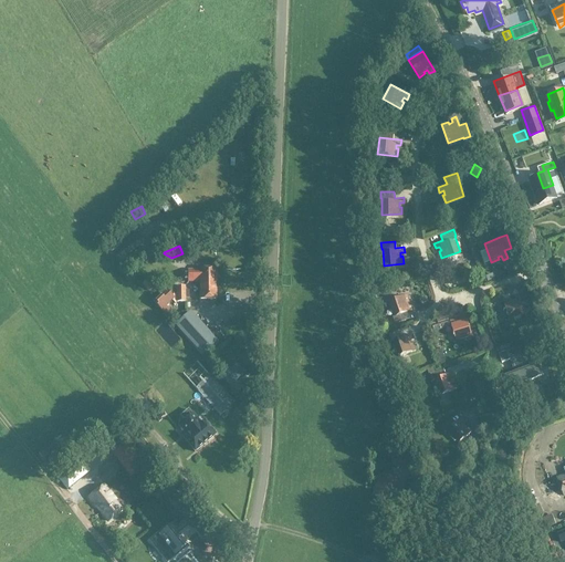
[(187,279),(198,279),(199,295),(215,295),(215,266),(187,266),(187,279)]
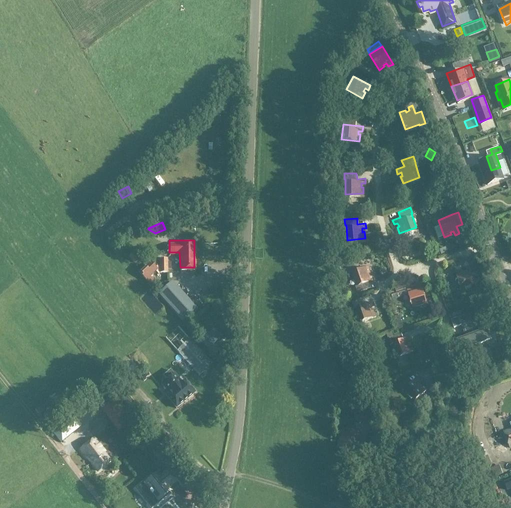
[(132,248),(127,253),(133,260),(138,255),(132,248)]
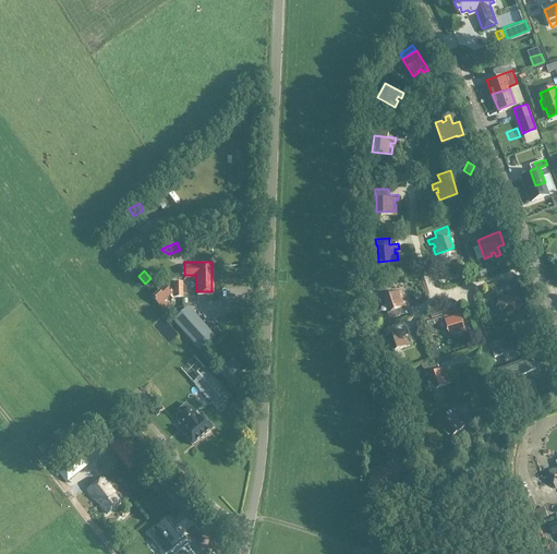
[(167,279),(162,282),(161,281),(149,292),(161,305),(166,301),(162,298),(170,290),(169,289),(172,286),(172,294),(182,296),(182,290),(184,290),(184,282),(182,282),(182,279),(167,279)]
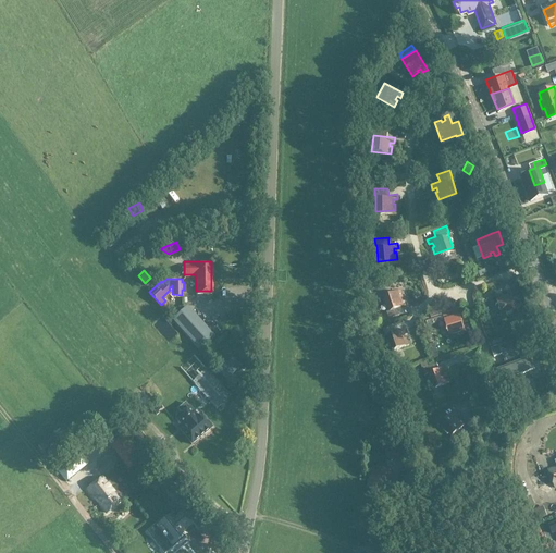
[(381,293),(386,308),(385,308),(387,316),(402,310),(399,304),(407,302),(405,294),(400,296),(399,292),(402,292),(399,286),(381,293)]
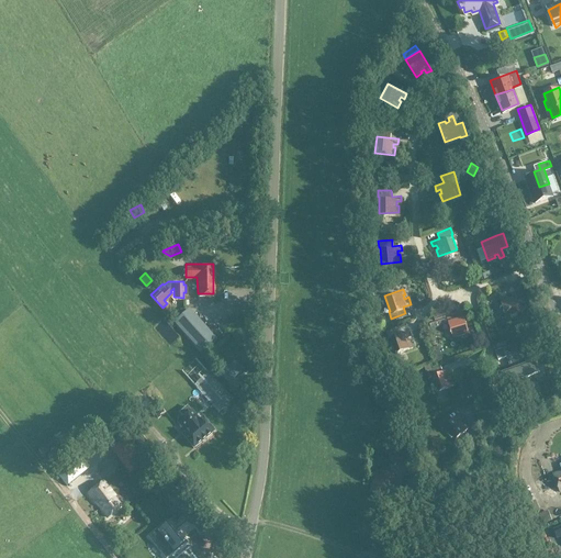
[(498,296),(505,314),(520,310),(514,289),(509,290),(511,294),(506,296),(506,293),(498,296)]
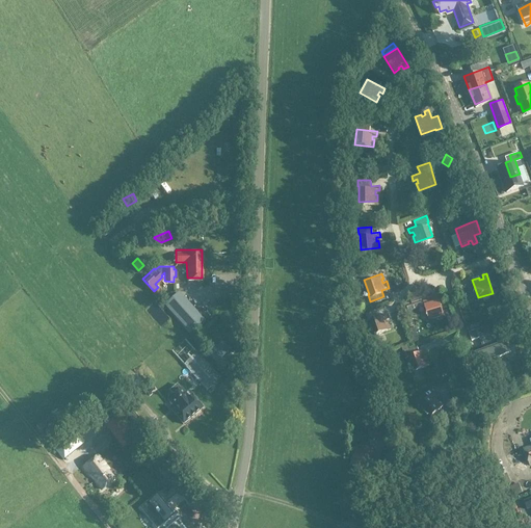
[(204,317),(178,289),(163,302),(188,331),(204,317)]
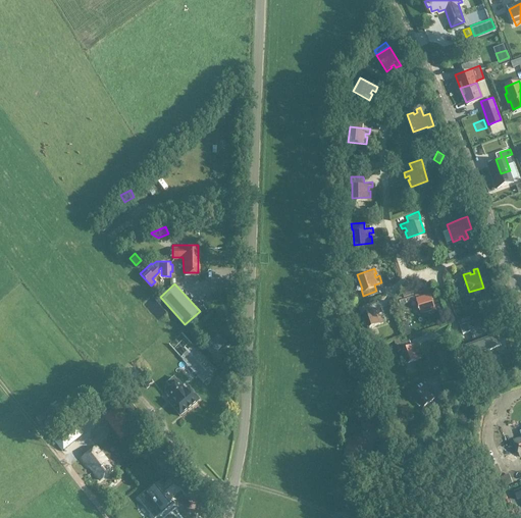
[(414,293),(419,310),(434,306),(428,286),(423,288),(424,292),(421,293),(420,291),(414,293)]
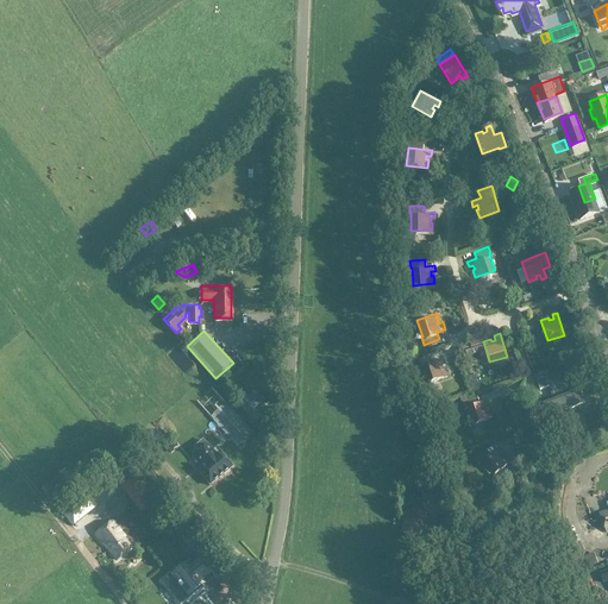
[(426,379),(446,372),(444,365),(442,366),(440,362),(444,360),(443,356),(420,363),(426,379)]
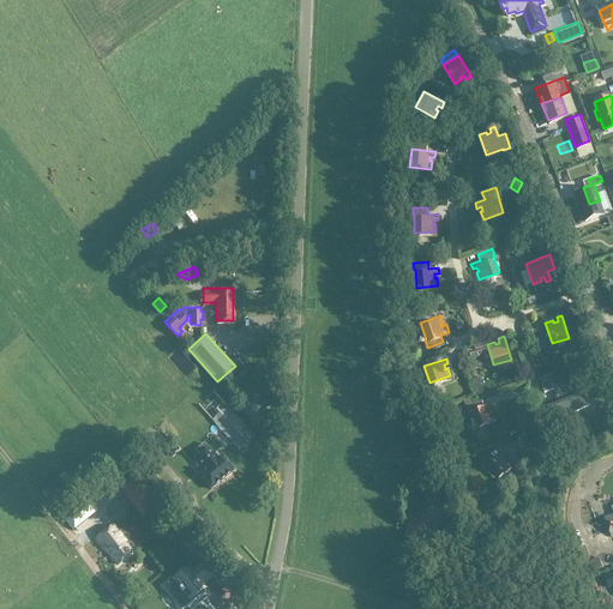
[(544,390),(565,381),(562,372),(540,380),(544,390)]
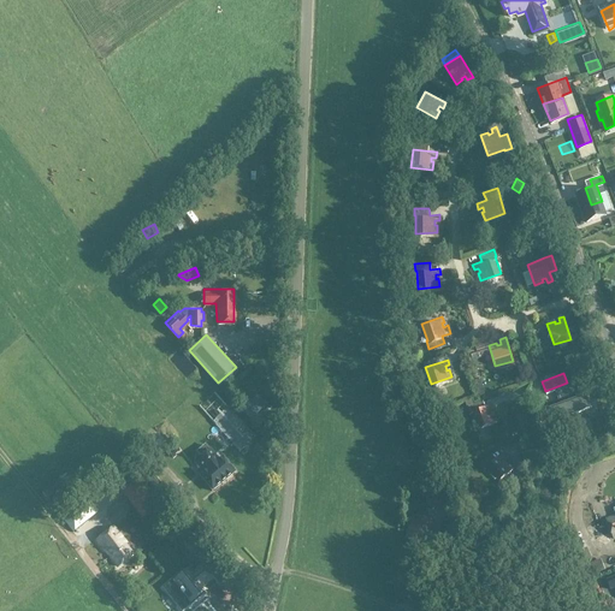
[(254,433),(213,389),(197,403),(232,442),(230,444),(237,452),(241,450),(238,448),(254,433)]
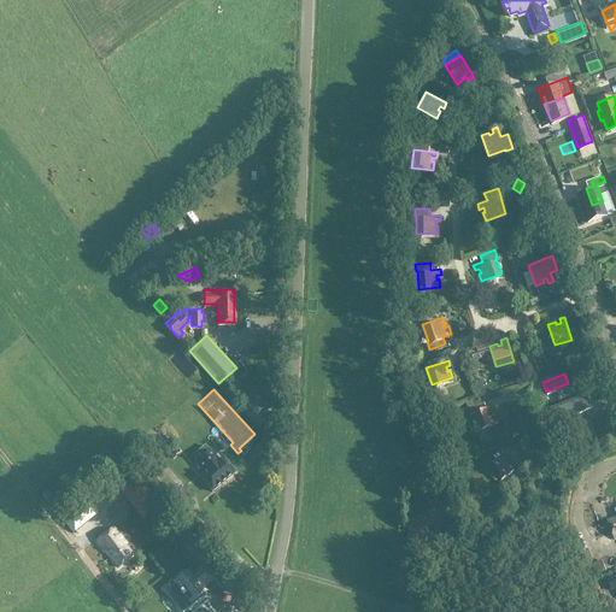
[(264,400),(256,392),(241,407),(251,416),(264,400)]
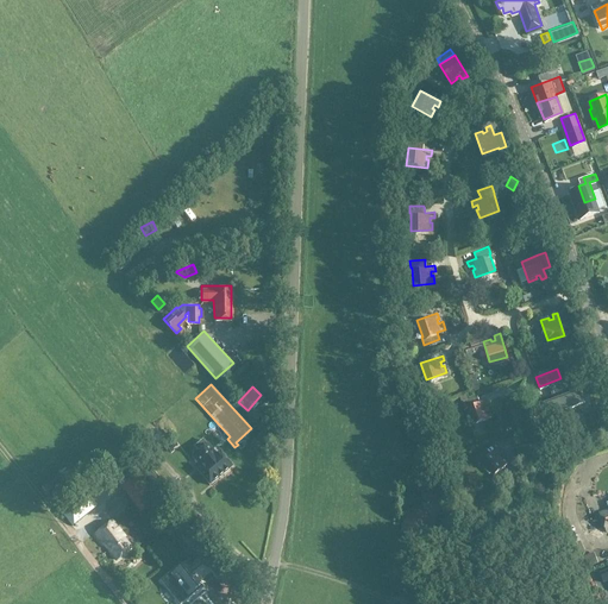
[(564,389),(552,394),(553,398),(539,403),(544,415),(546,414),(546,415),(569,411),(566,407),(584,400),(580,389),(565,394),(564,389)]
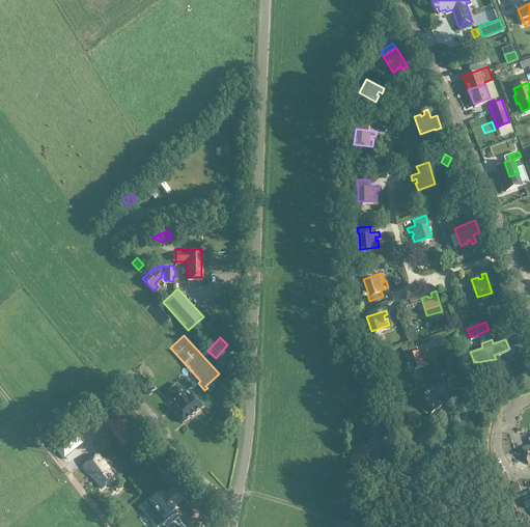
[(425,345),(417,349),(415,343),(402,348),(405,353),(406,353),(411,367),(428,361),(426,355),(424,355),(423,352),(427,351),(425,345)]
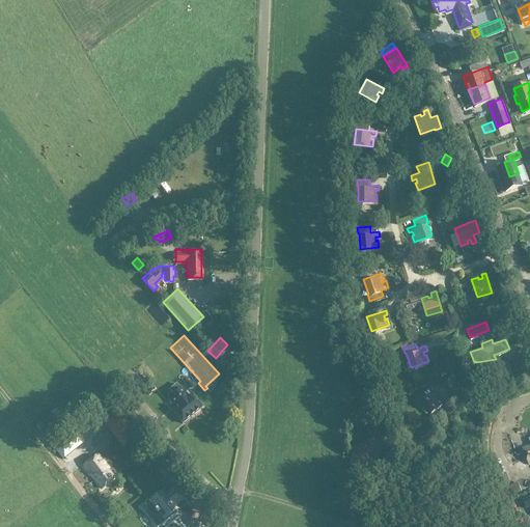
[(175,381),(169,386),(172,391),(167,395),(174,405),(172,407),(171,407),(171,408),(172,408),(180,419),(182,420),(183,419),(200,405),(201,404),(200,403),(191,392),(192,391),(191,391),(190,391),(188,394),(179,385),(179,386),(175,381)]
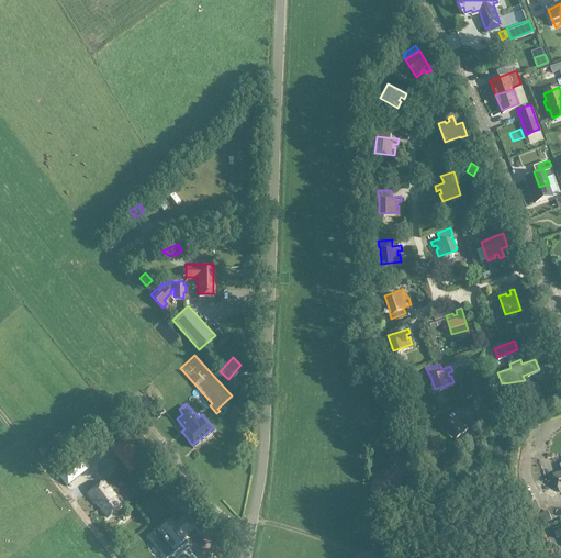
[(459,411),(452,416),(448,412),(437,421),(441,426),(442,425),(453,437),(468,424),(463,419),(461,421),(459,417),(462,414),(459,411)]
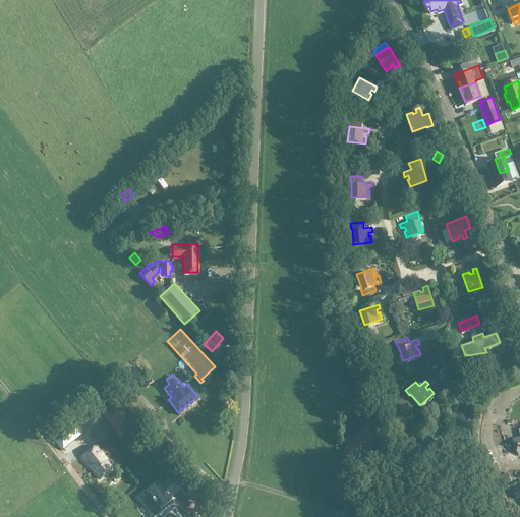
[(119,436),(136,422),(122,404),(121,405),(110,390),(93,403),(119,436)]
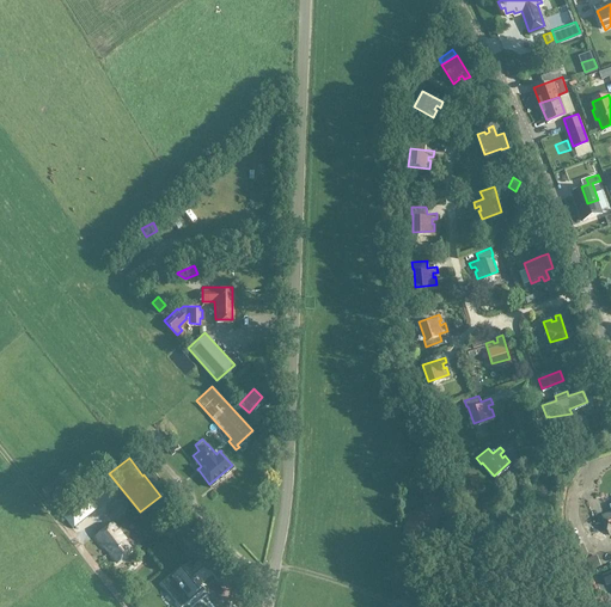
[(81,485),(79,482),(73,474),(71,477),(65,467),(40,485),(55,506),(81,485)]
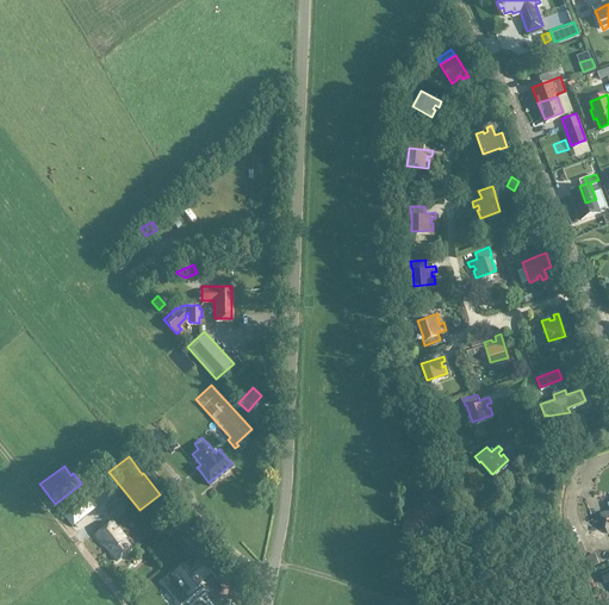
[(440,500),(442,487),(424,482),(421,497),(440,500)]
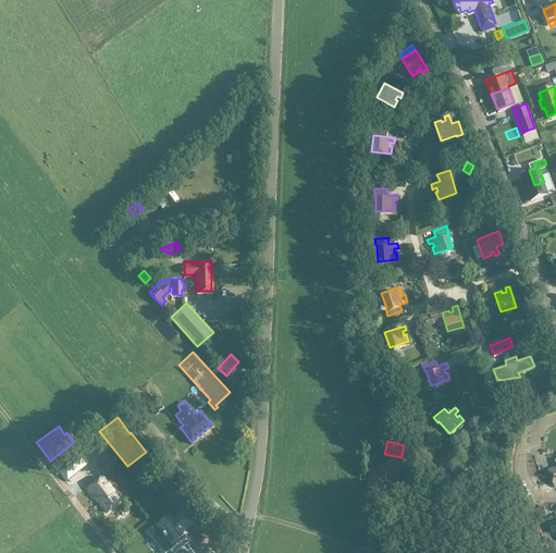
[(54,465),(65,478),(87,461),(76,447),(54,465)]
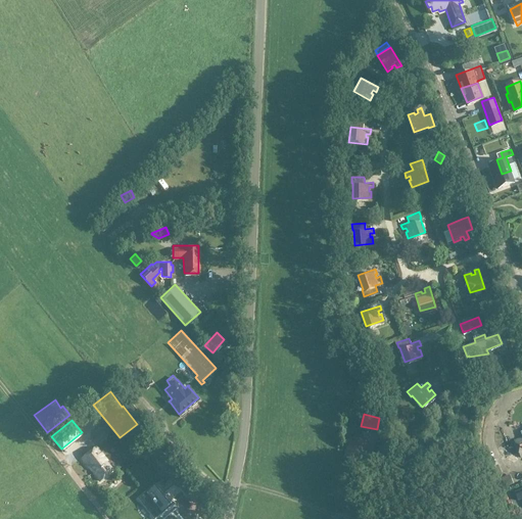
[(173,453),(161,438),(154,444),(165,459),(173,453)]
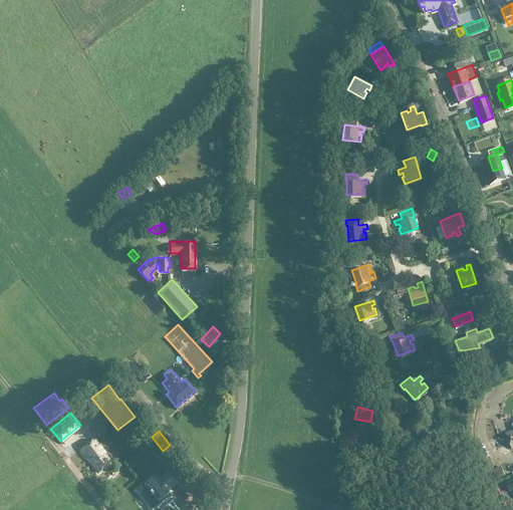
[(94,437),(78,448),(85,458),(87,457),(96,470),(109,460),(102,450),(103,449),(94,437)]
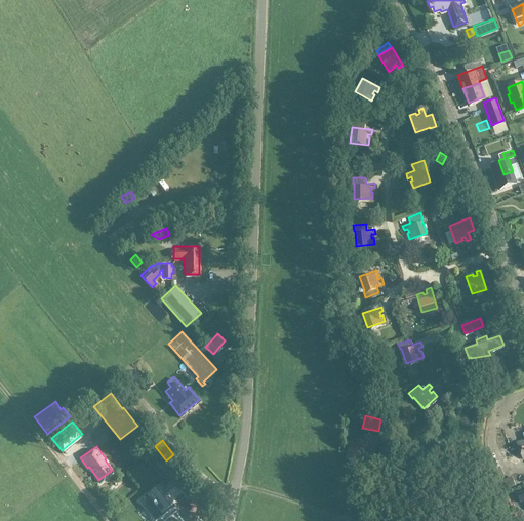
[(145,452),(150,458),(158,452),(153,446),(145,452)]
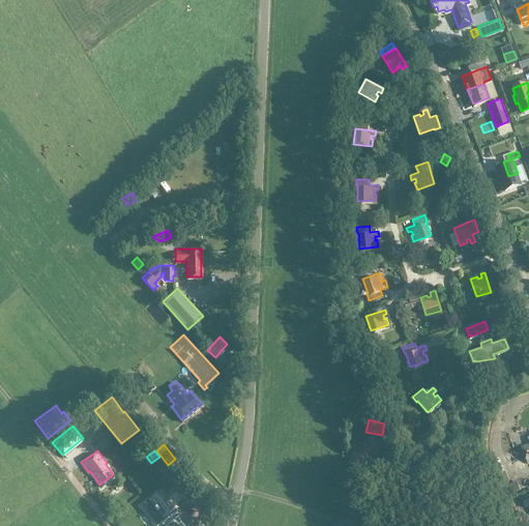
[(159,457),(151,463),(162,475),(170,469),(159,457)]
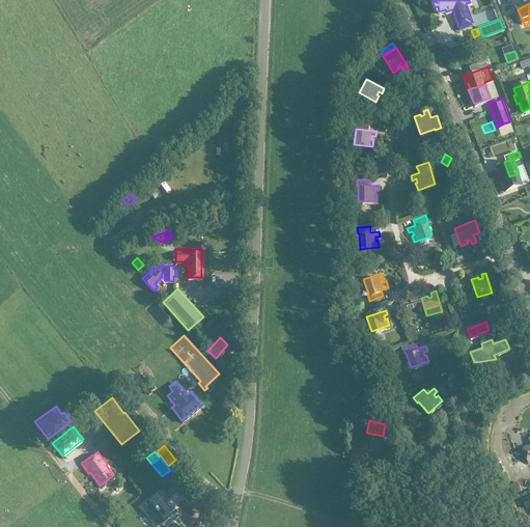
[(164,492),(162,489),(149,499),(163,516),(168,512),(170,512),(174,510),(174,507),(175,506),(172,501),(182,494),(174,484),(164,492)]
